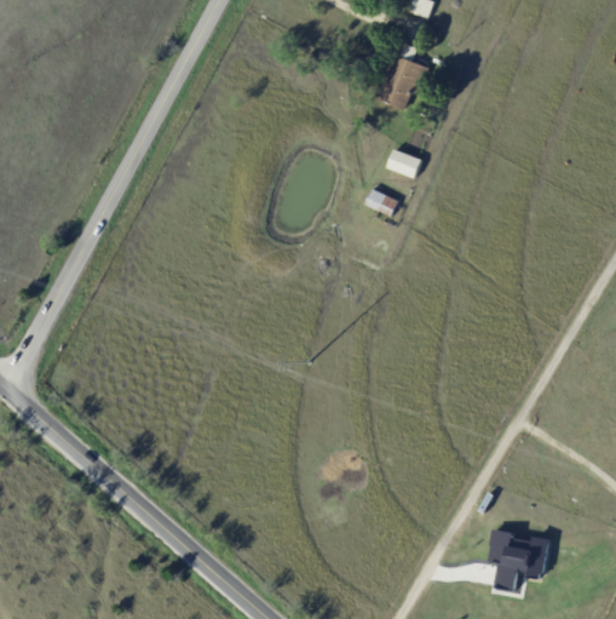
[(425,17),(407,10),(410,0),(431,0),(435,1),(429,18),(425,17)]
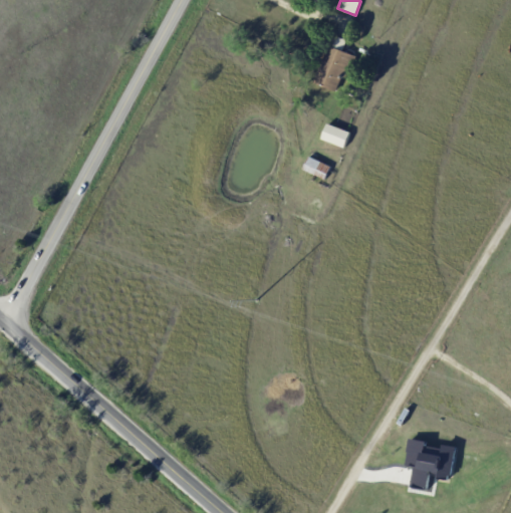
[(344,39),(346,40),(342,50),(355,56),(347,78),(343,76),(342,79),(341,78),(336,91),(314,83),(328,45),(330,46),(334,35),(344,39)]
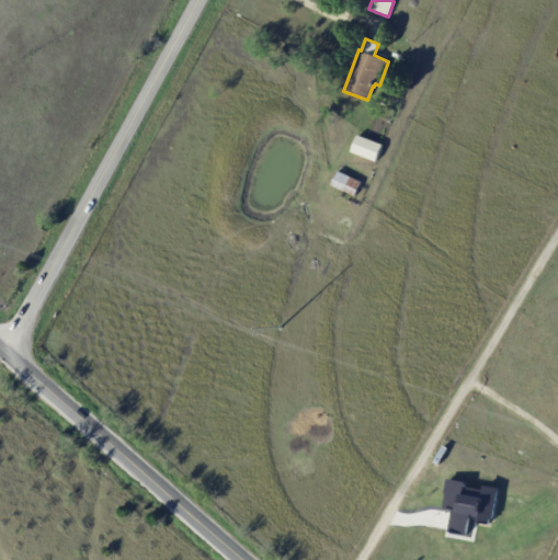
[(374,161),(350,151),(356,134),(382,145),(374,161)]
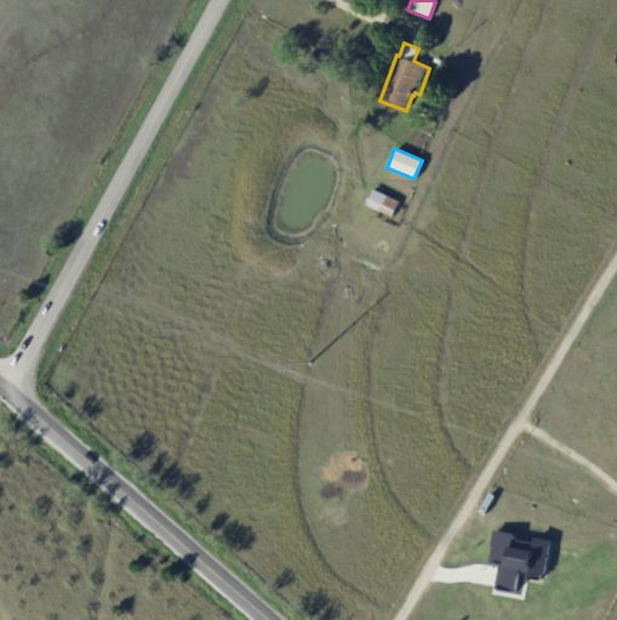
[(390,216),(364,204),(371,188),(398,200),(390,216)]
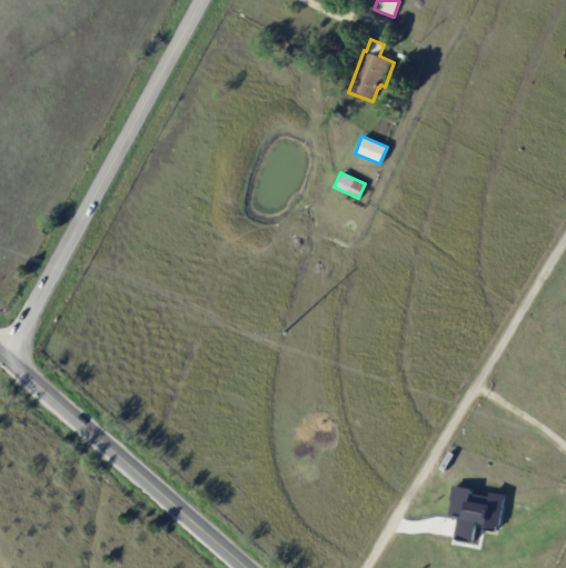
[(447,514),(455,515),(453,540),(477,542),(478,529),(496,531),(500,492),(487,491),(486,495),(469,492),(469,487),(449,485),(447,514)]
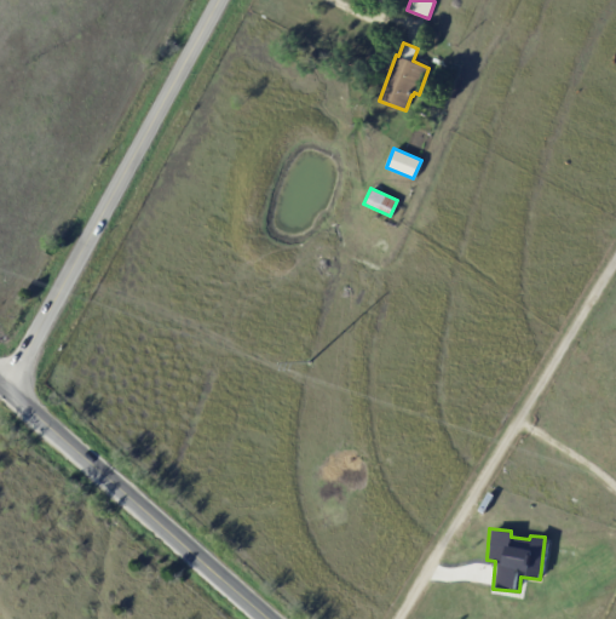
All buildings are outlined.
